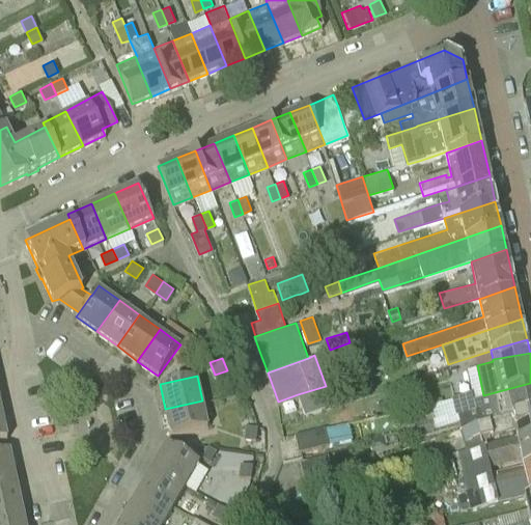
[(481,413),(482,419),(530,407),(530,383),(499,391),(483,395),(473,397),(471,390),(452,394),(458,418),(481,413)]
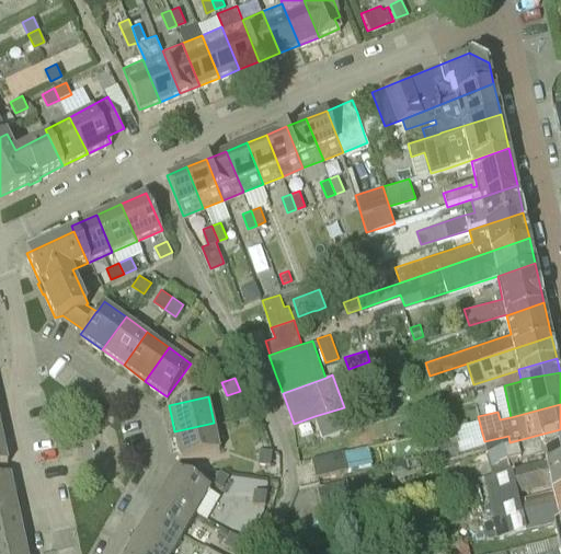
[(344,407),(315,416),(322,437),(351,427),(344,407)]
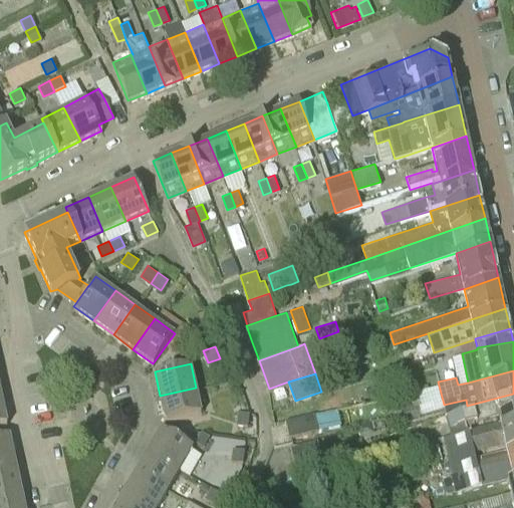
[(358,388),(361,398),(374,395),(371,385),(358,388)]
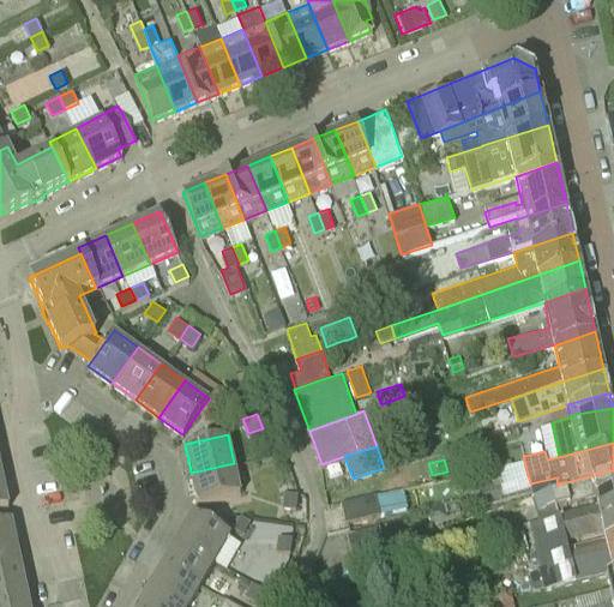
[(197,502),(240,492),(234,463),(191,473),(197,502)]
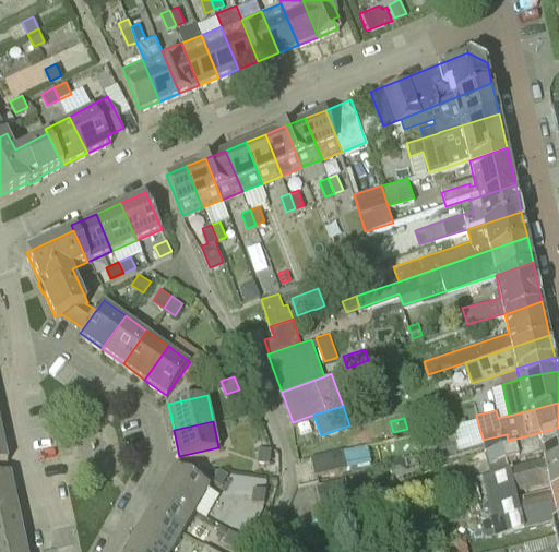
[(558,428),(508,441),(502,442),(502,443),(504,457),(543,450),(546,458),(558,455),(558,428)]
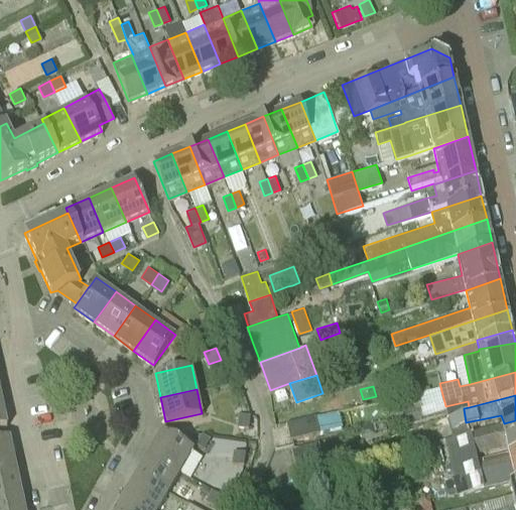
[(407,415),(421,411),(419,402),(405,405),(407,415)]
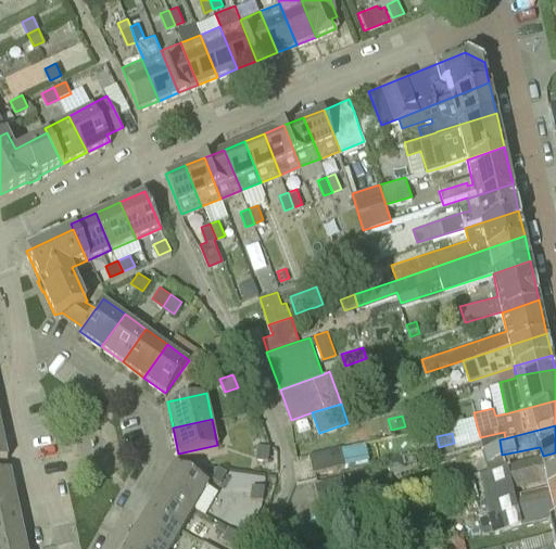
[(364,438),(340,445),(344,462),(368,457),(364,438)]
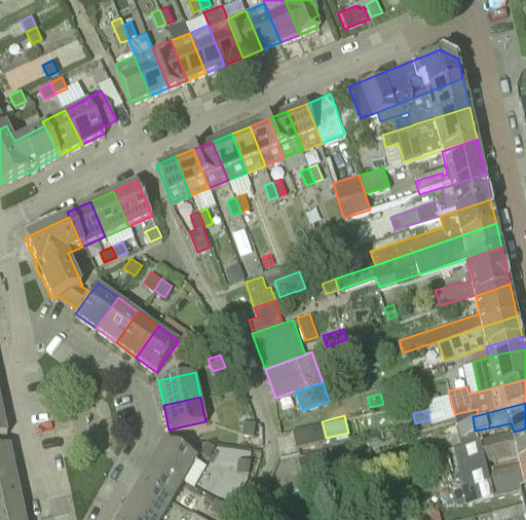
[(456,422),(459,435),(461,444),(477,440),(475,431),(473,417),(456,421),(456,422)]
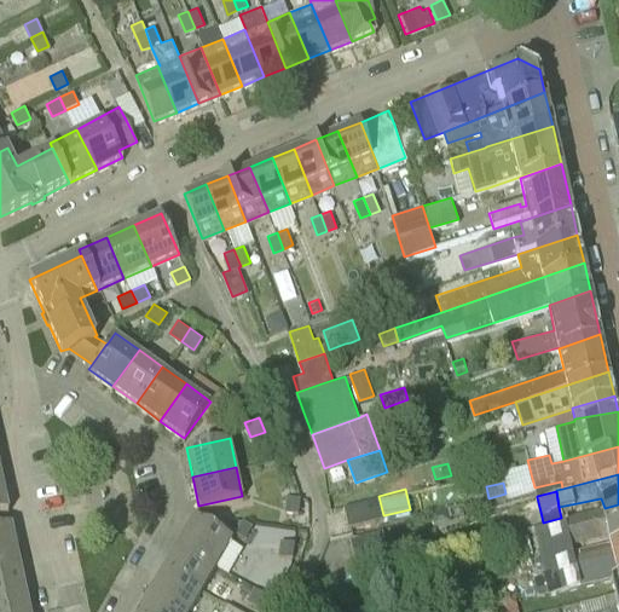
[(285,494),(284,508),(299,511),(300,495),(285,494)]
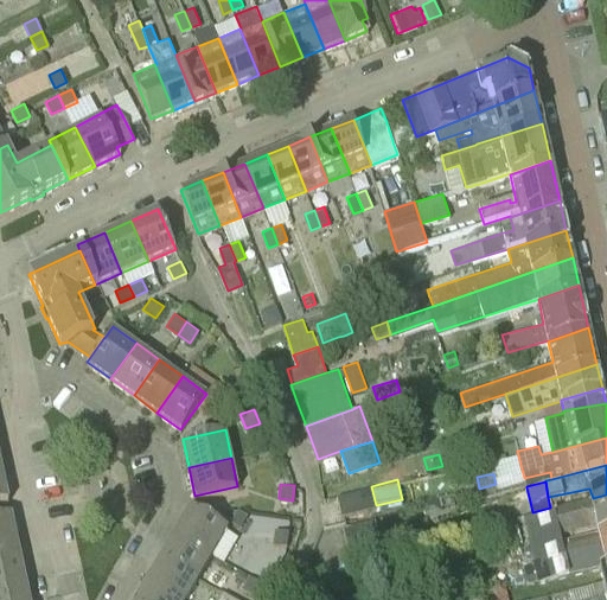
[(342,514),(376,505),(371,486),(337,495),(342,514)]
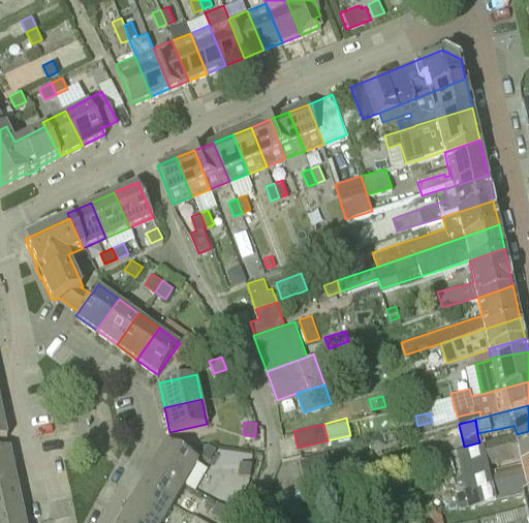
[(528,431),(517,434),(481,442),(487,463),(521,456),(522,460),(522,461),(528,459),(528,431)]
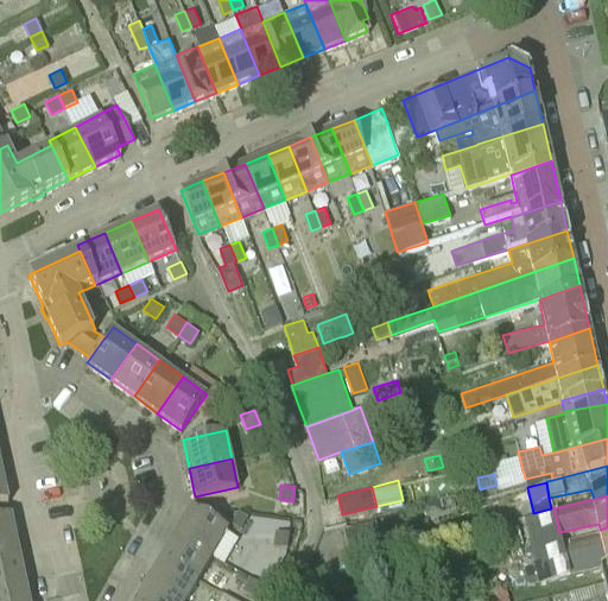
[(214,554),(228,527),(190,506),(176,531),(214,554)]
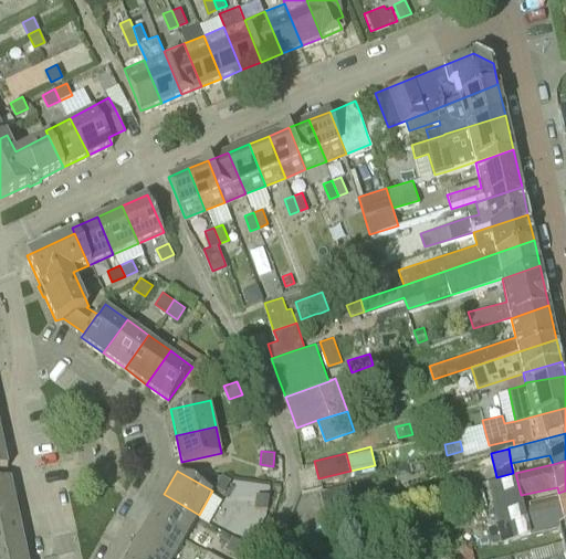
[(559,527),(565,525),(565,491),(558,493),(558,492),(522,501),(521,495),(515,473),(513,473),(496,477),(490,478),(491,480),(503,539),(531,534),(559,527)]
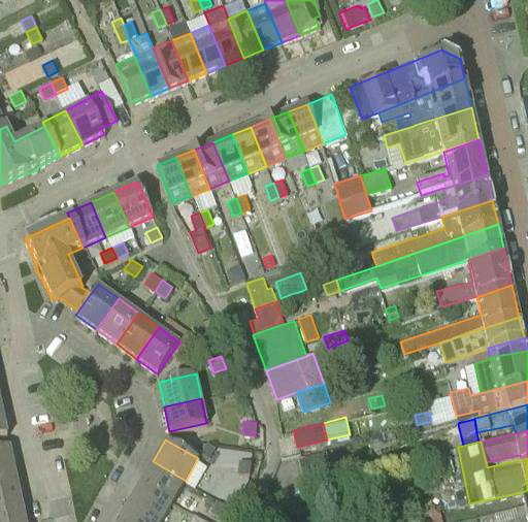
[(0,472),(14,470),(8,446),(0,447),(0,472)]
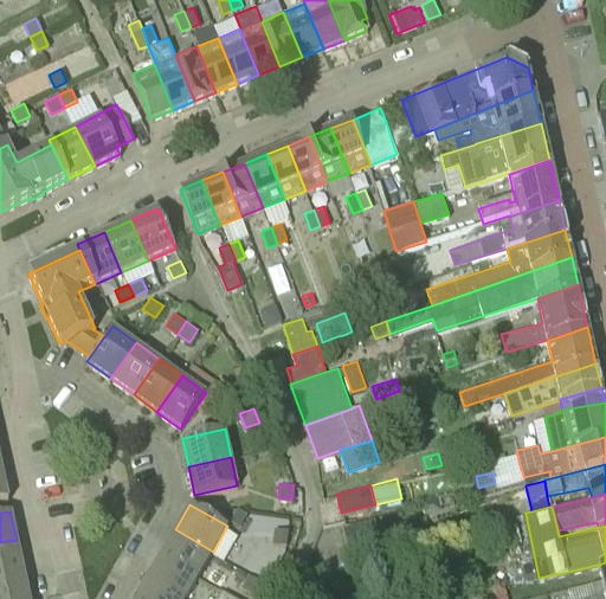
[(492,521),(498,545),(516,541),(510,516),(492,521)]
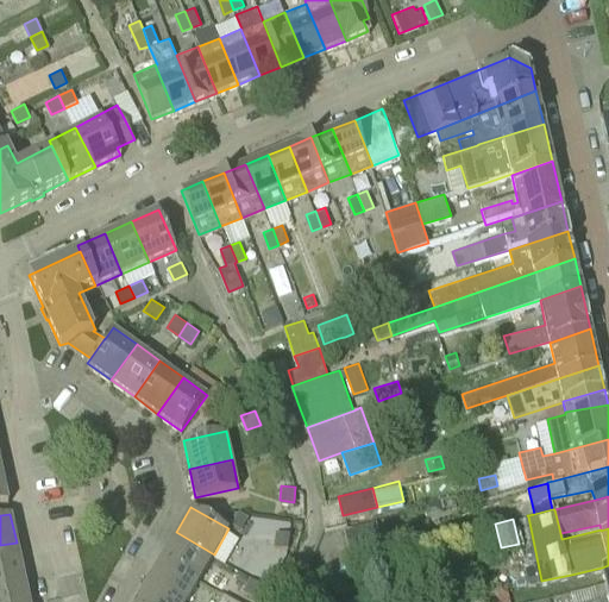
[(352,562),(368,558),(408,549),(403,530),(380,534),(376,520),(344,527),(352,562)]
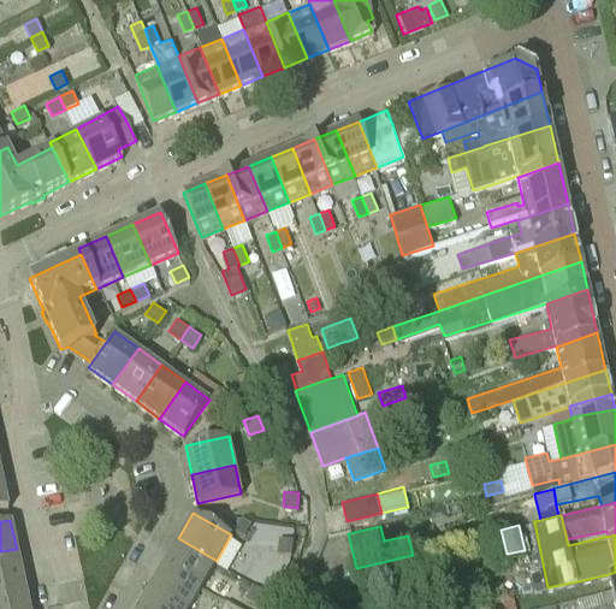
[(279,534),(277,550),(291,551),(292,536),(279,534)]
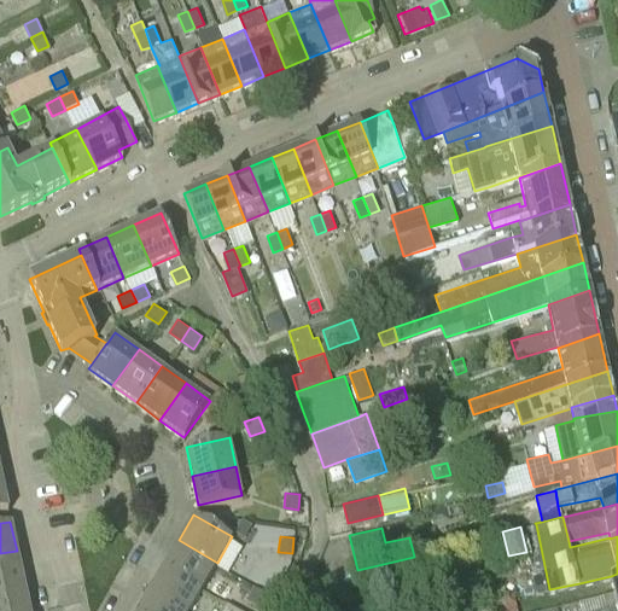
[(202,588),(217,563),(179,540),(163,565),(202,588)]
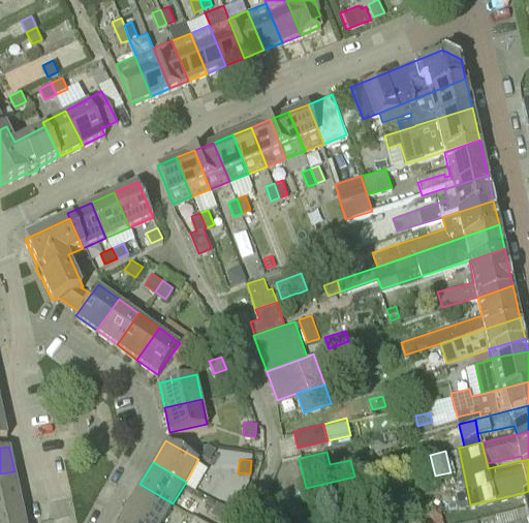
[(0,499),(20,496),(14,471),(0,473),(0,499)]
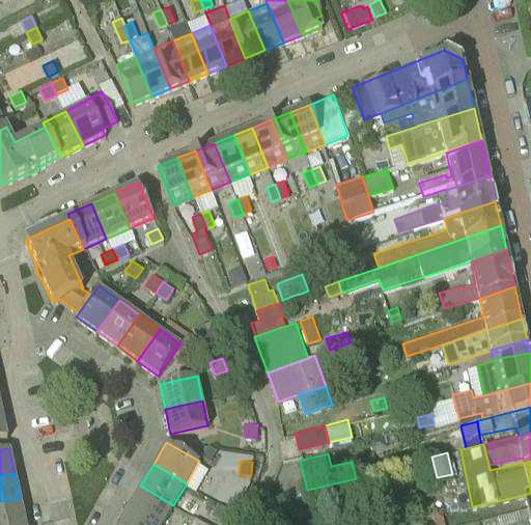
[(158,524),(162,524),(173,505),(140,486),(128,507),(158,524)]
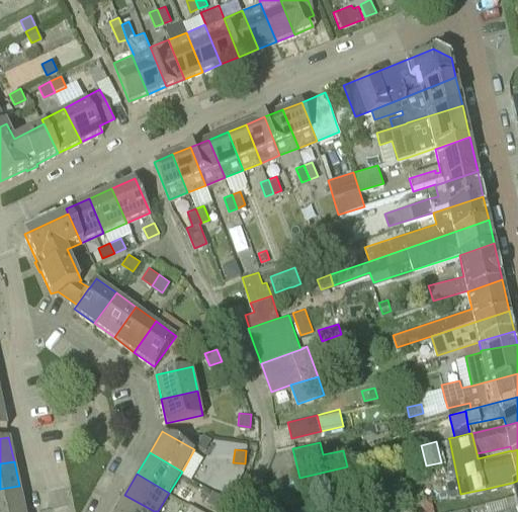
[(517,511),(517,481),(512,483),(514,495),(505,496),(508,509),(493,511),(517,511)]
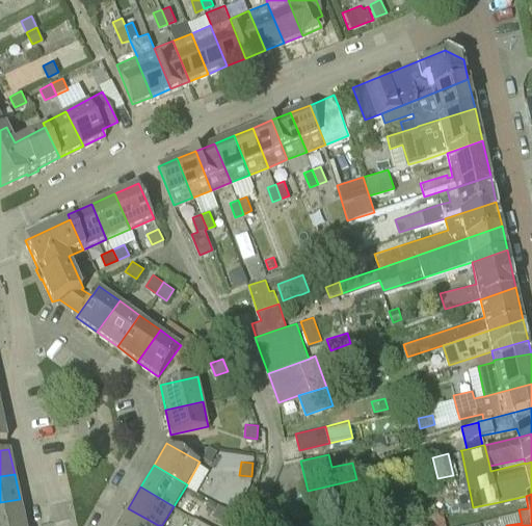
[(0,525),(9,525),(25,523),(20,499),(0,502),(0,525)]
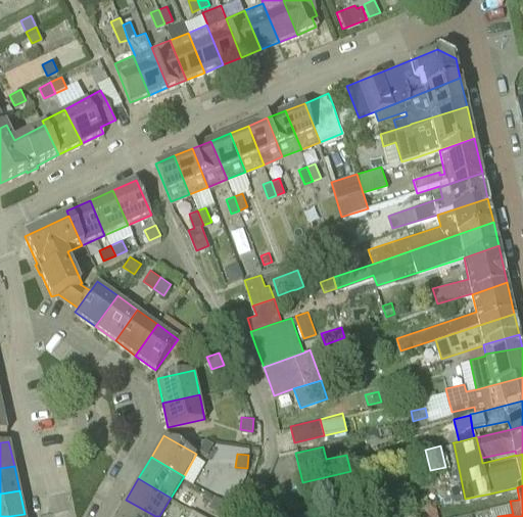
[(208,505),(219,511),(226,500),(215,494),(208,505)]
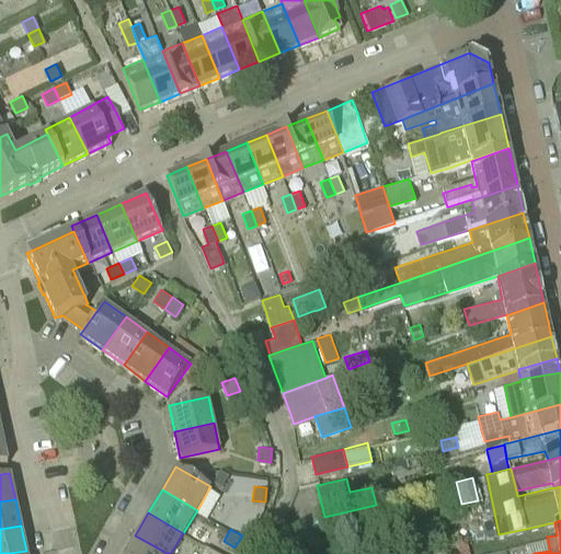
[(167,553),(135,535),(124,553),(167,553)]
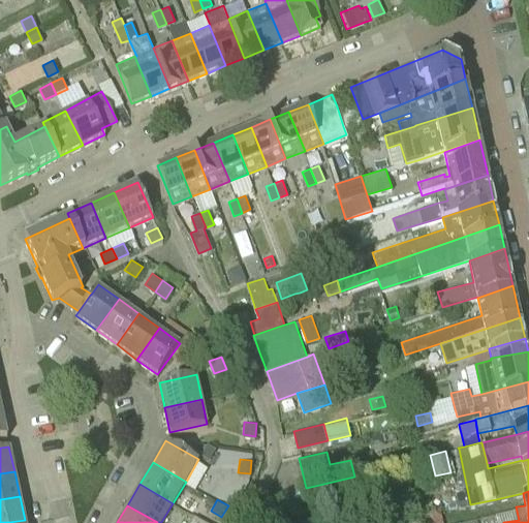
[(228,505),(221,517),(230,522),(237,511),(228,505)]
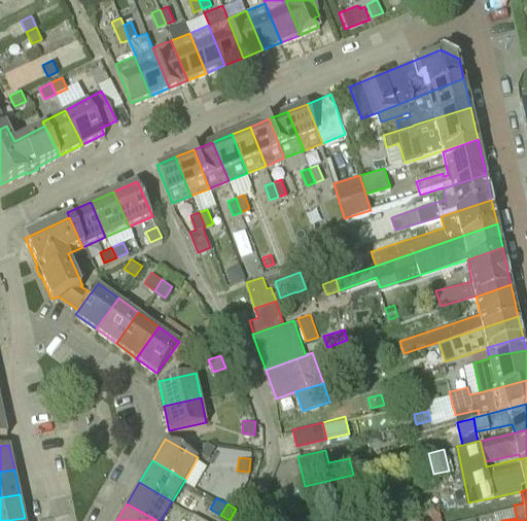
[(418,520),(441,520),(438,509),(416,514),(418,520)]
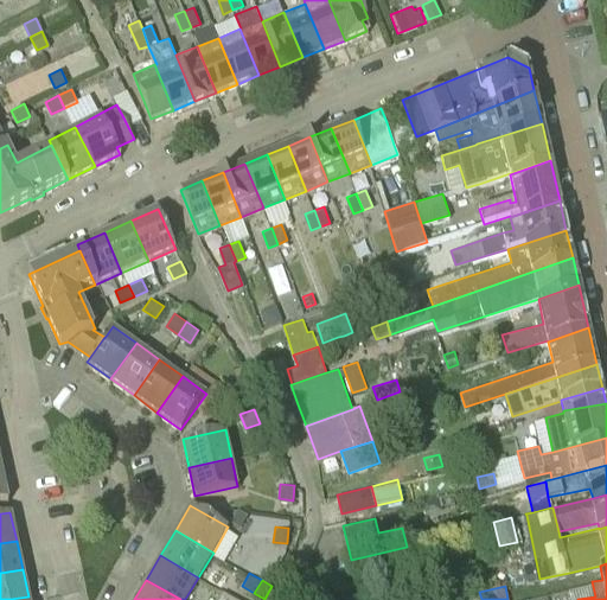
[(216,599),(243,599),(223,588),(216,599)]
